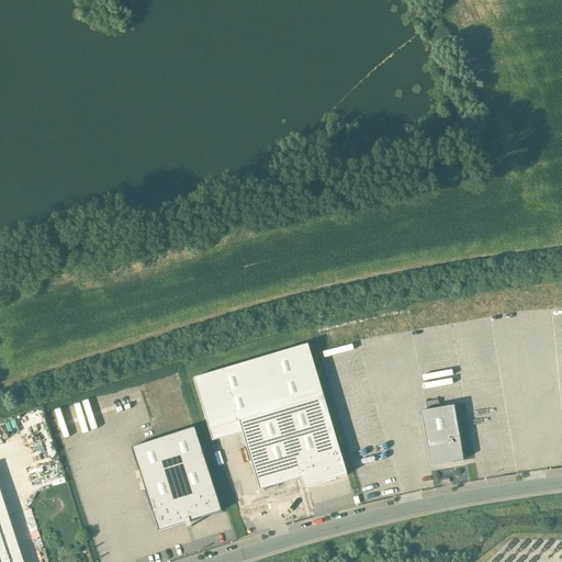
[(307,345),(193,379),(209,430),(212,441),(242,433),(259,491),(301,479),(303,489),(347,475),(323,396),(307,345)]
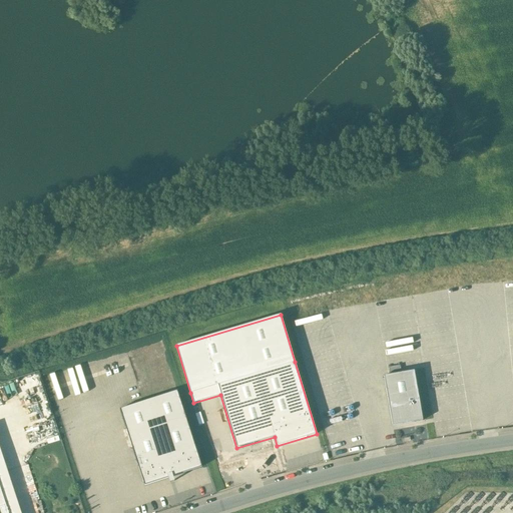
[(384,376),(393,426),(423,421),(414,371),(384,376)]
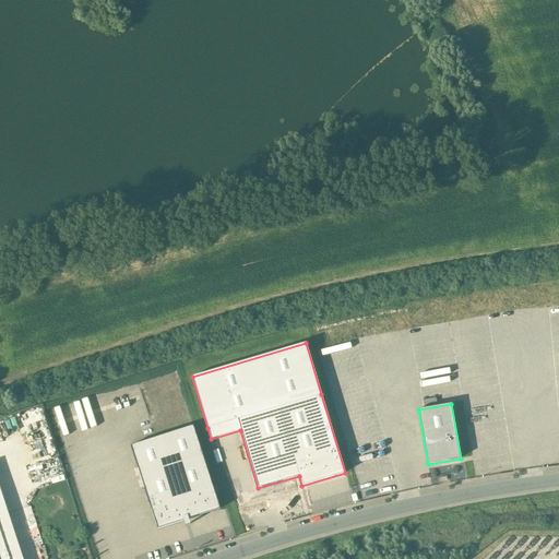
[(133,444),(159,527),(219,509),(193,426),(133,444)]
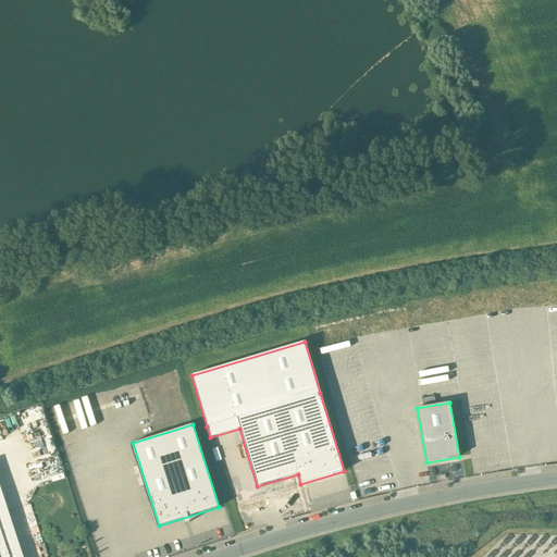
[(0,556),(23,556),(0,485),(0,556)]
